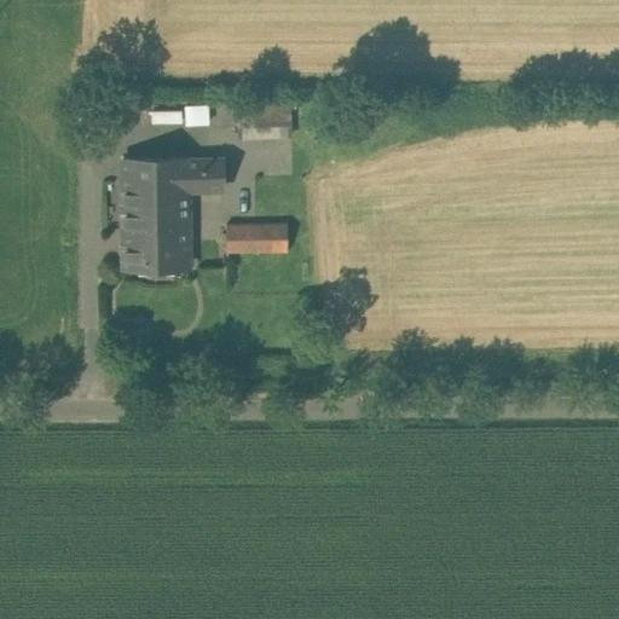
[(185,103),(185,120),(209,120),(209,103),(185,103)]
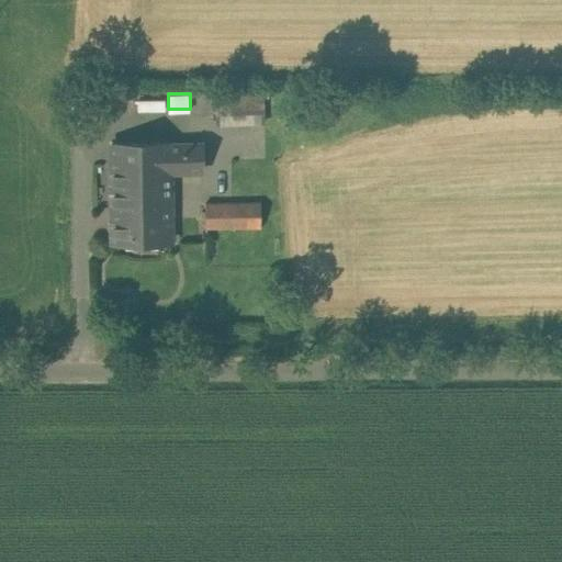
[(266,98),(218,98),(218,123),(266,123),(266,98)]
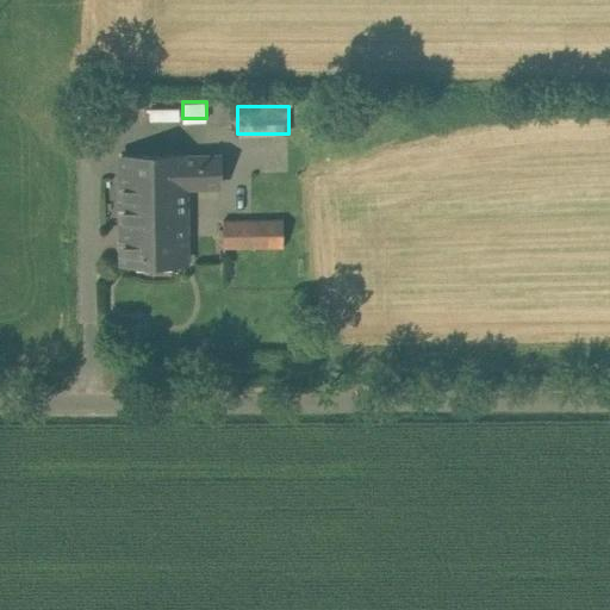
[(182,155),(120,156),(122,263),(184,263),(184,224),(184,186),(218,186),(218,157),(182,159),(182,155)]
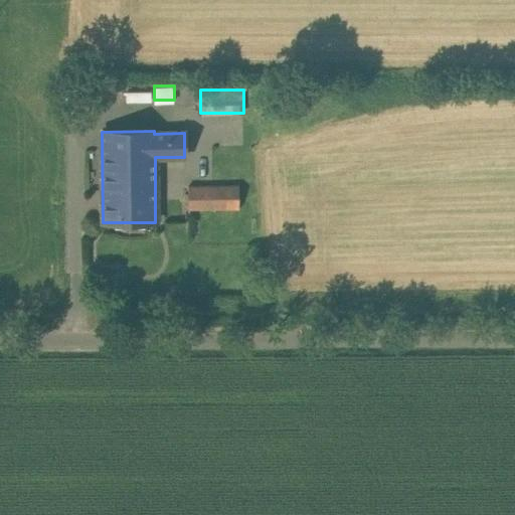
[(238,208),(238,185),(187,186),(188,208),(238,208)]
